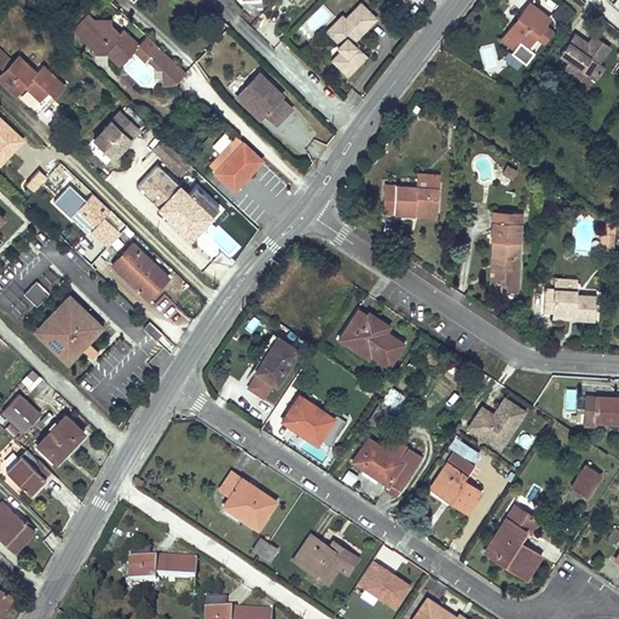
[(339,41),(336,44),(340,47),(356,64),(365,55),(351,41),(347,38),(356,29),(358,33),(375,16),(360,1),(345,18),(341,15),(327,29),(339,41)]
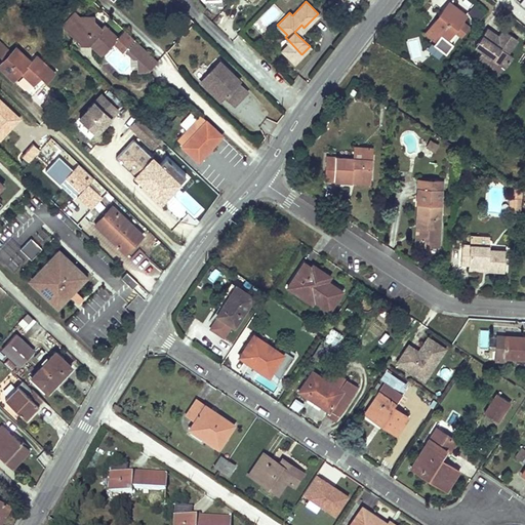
[(450,3),(426,33),(436,41),(441,36),(446,40),(466,14),(450,3)]
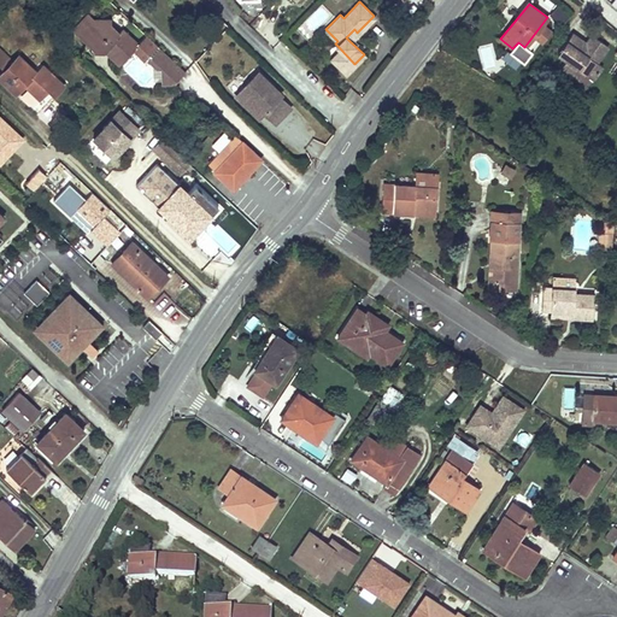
[(548,18),(563,27),(570,13),(556,5),(548,18)]
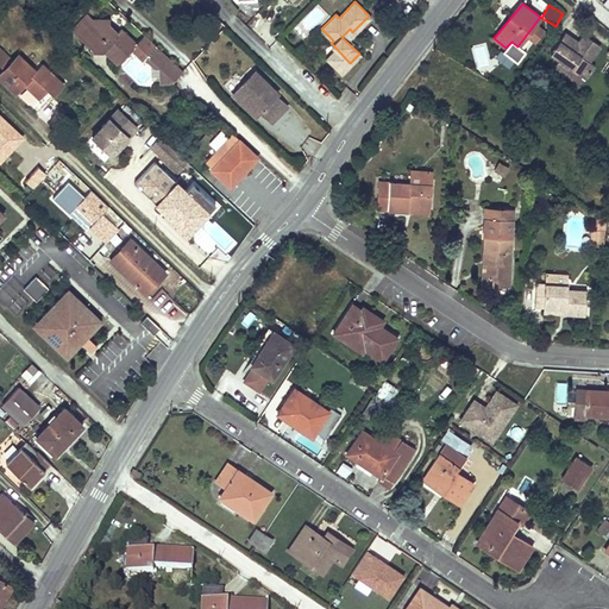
[(157,48),(144,35),(136,44),(119,29),(117,32),(113,35),(107,29),(108,24),(111,18),(93,19),(88,14),(73,30),(85,42),(92,49),(92,51),(102,51),(104,49),(118,63),(132,48),(143,60),(144,57),(146,60),(155,68),(159,68),(161,83),(173,82),(182,71),(157,48)]
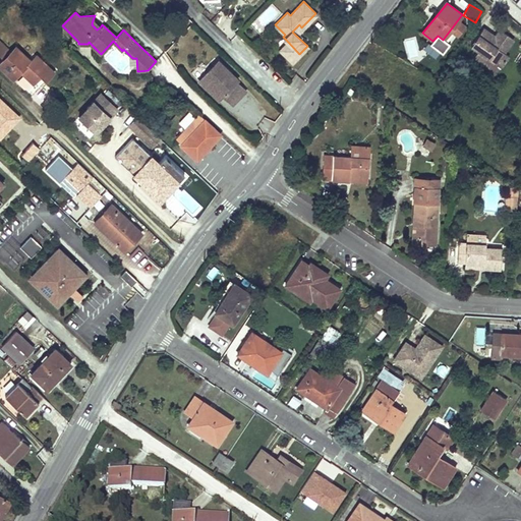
[(100,27),(93,20),(92,24),(97,30),(100,27)]
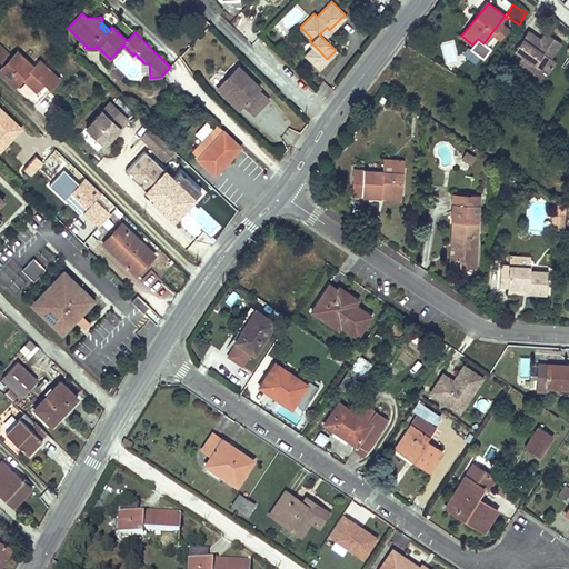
[(319,35),(322,38),(329,30),(327,27),(319,35)]
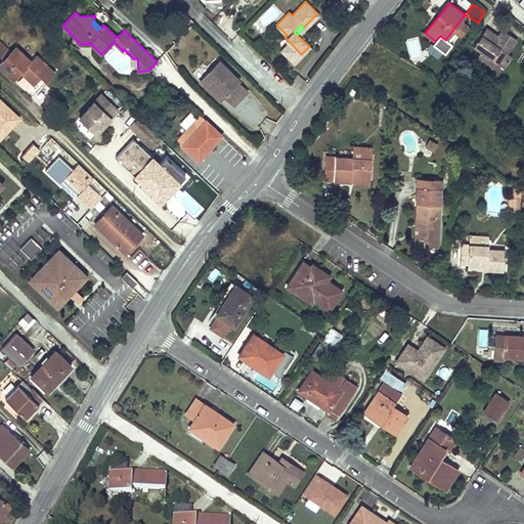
[(517,39),(505,31),(500,37),(497,41),(494,39),(496,36),(495,34),(486,28),(474,46),(481,51),(477,57),(485,62),(489,56),(497,61),(505,67),(512,56),(507,52),(517,39)]
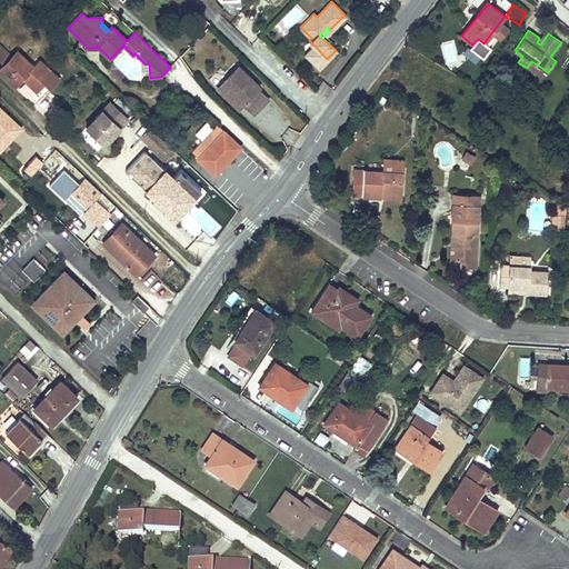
[(446,65),(459,60),(453,40),(440,43),(446,65)]
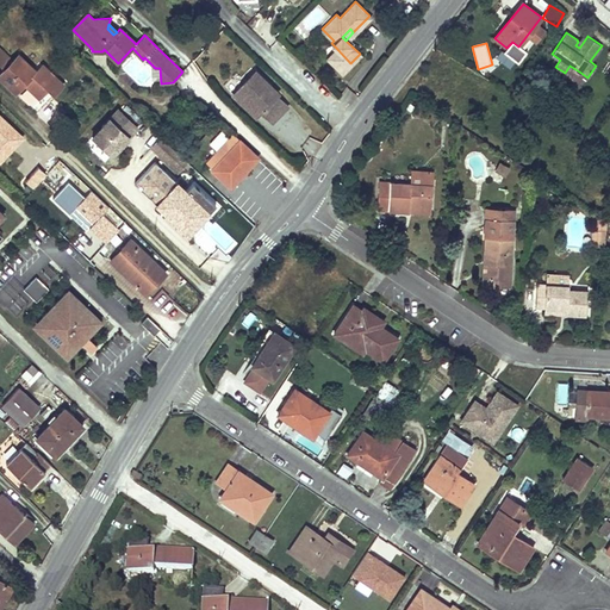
[(350,63),(335,47),(327,56),(342,73),(350,63)]
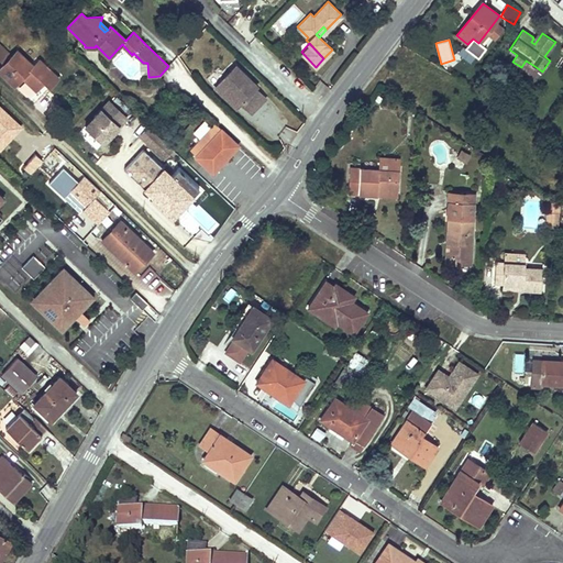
[(0,67),(0,72),(12,84),(23,73),(24,74),(24,75),(40,89),(46,83),(51,87),(59,78),(40,58),(33,65),(17,51),(11,56),(0,45),(0,61),(3,65),(0,67)]
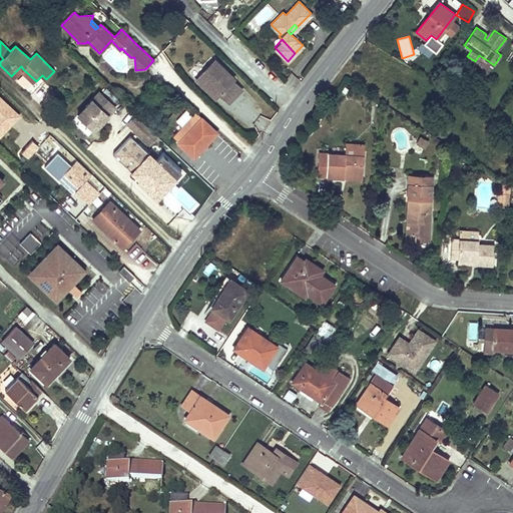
[(427,58),(433,52),(423,41),(417,46),(427,58)]
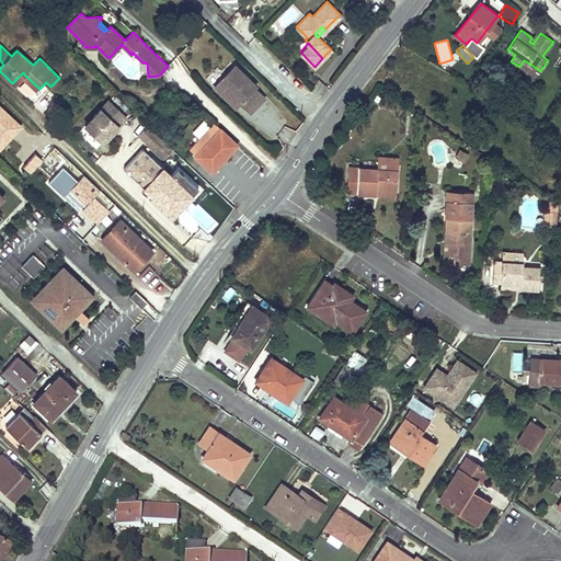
[(524,60),(519,67),(527,72),(533,66),(524,60)]
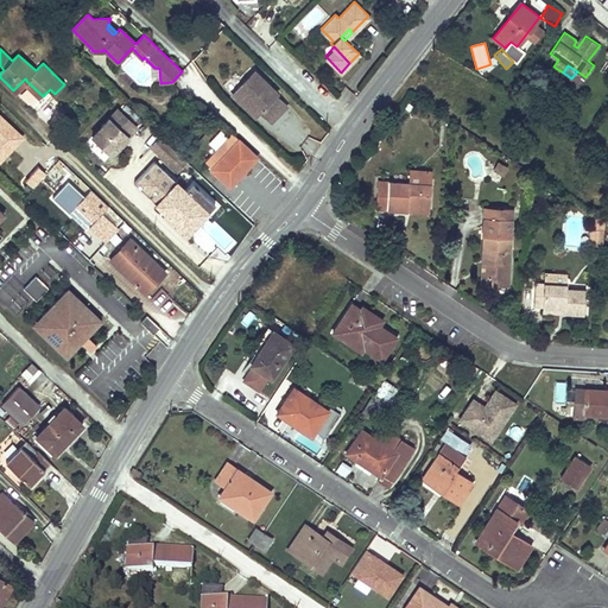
[(253,68),(233,88),(255,111),(258,108),(268,119),(284,103),(273,93),(276,90),(253,68)]
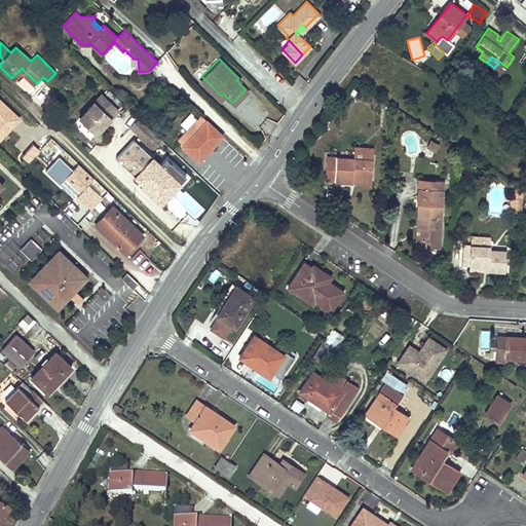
[(221,96),(201,76),(198,79),(219,99),(221,96)]
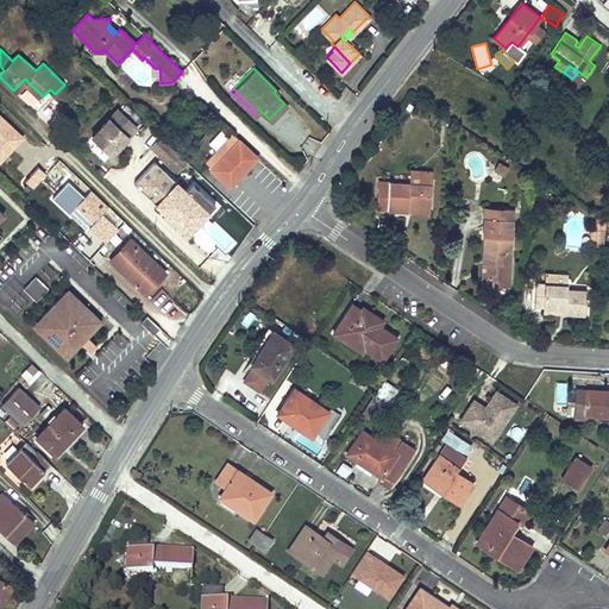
[(112,155),(137,127),(118,108),(92,136),(112,155)]
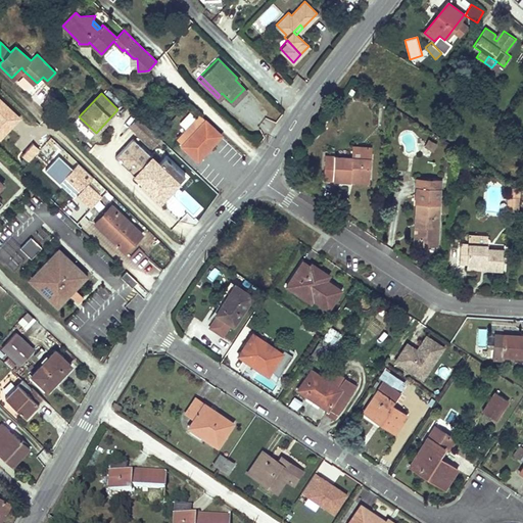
[(206,116),(181,144),(198,160),(224,133),(206,116)]
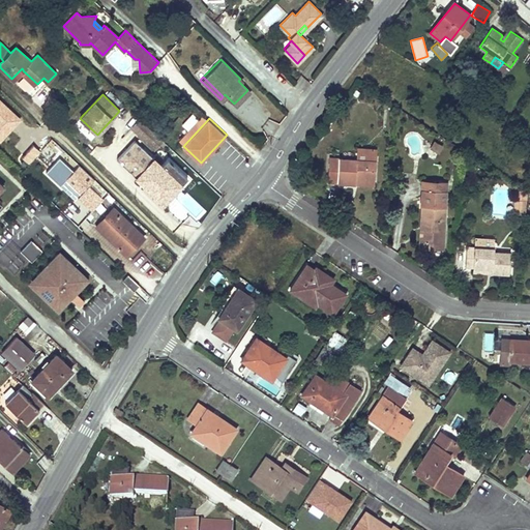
[(116,158),(159,199),(178,180),(181,183),(187,177),(168,158),(167,158),(160,166),(156,169),(149,163),(153,158),(135,141),(116,158)]
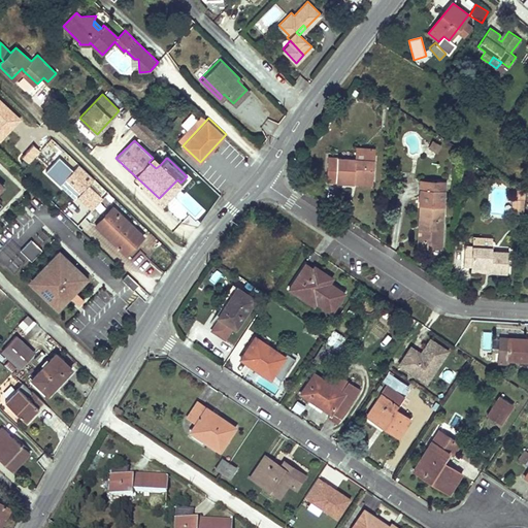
[(432,140),(429,146),(437,152),(440,144),(432,140)]
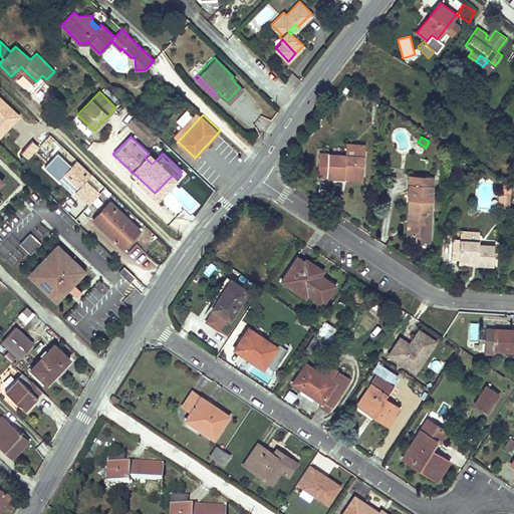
[(345,144),(344,155),(363,156),(364,145),(345,144)]
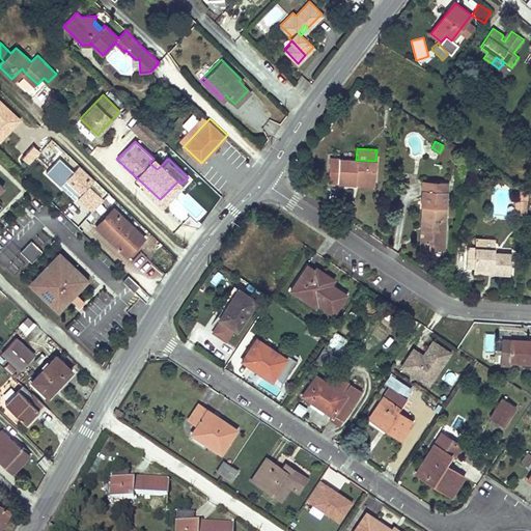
[(161,166),(154,159),(149,163),(157,169),(161,166)]
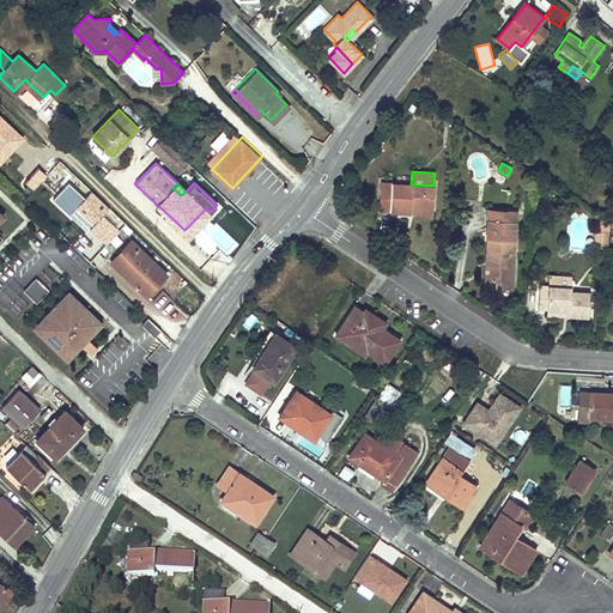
[(378,208),(410,212),(411,206),(432,207),(434,186),(411,184),(380,183),(378,208)]
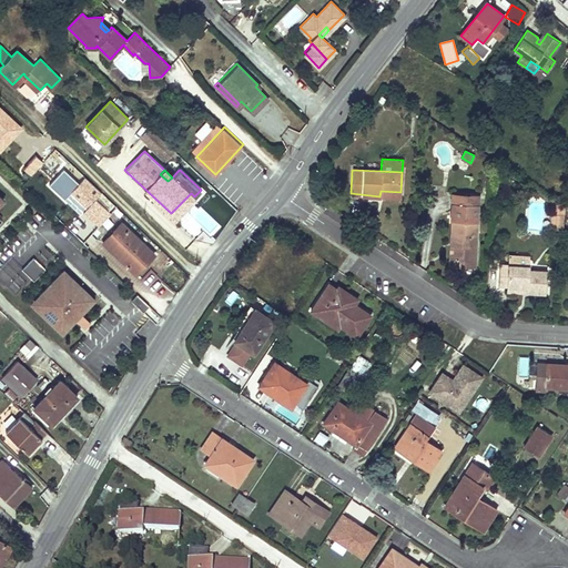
[(80,180),(70,190),(87,206),(97,195),(80,180)]
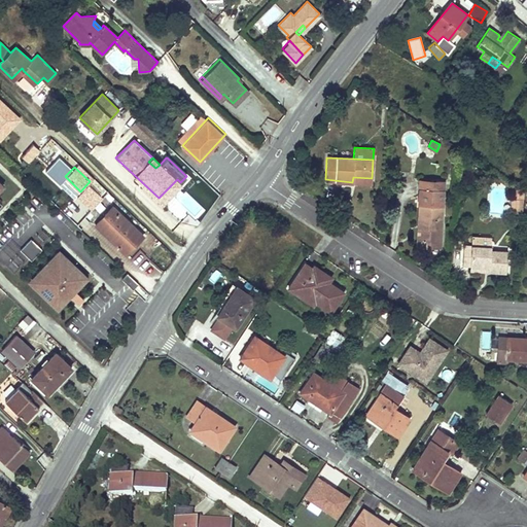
[(177,179),(159,198),(163,202),(180,182),(177,179)]
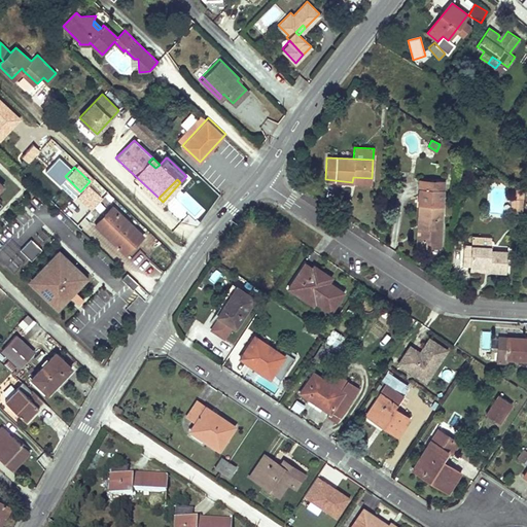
[(420,179),(419,187),(434,188),(435,180),(420,179)]
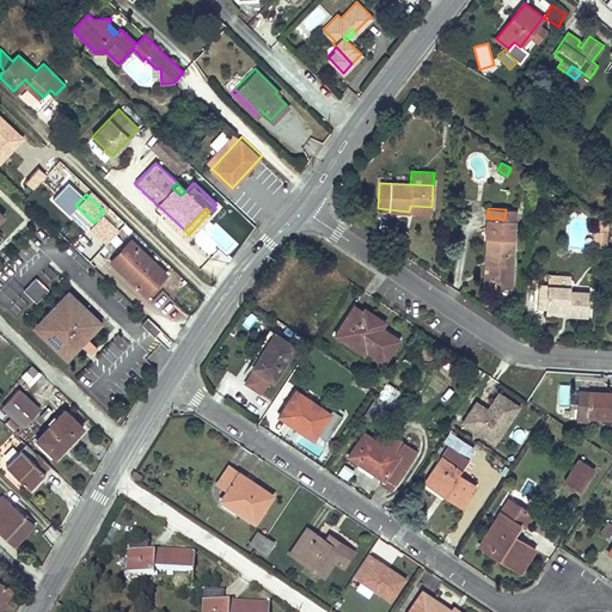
[(510,280),(515,210),(506,209),(505,219),(487,218),(485,238),(487,238),(490,238),(489,264),(485,264),(484,277),(495,279),(494,285),(510,286),(510,280)]
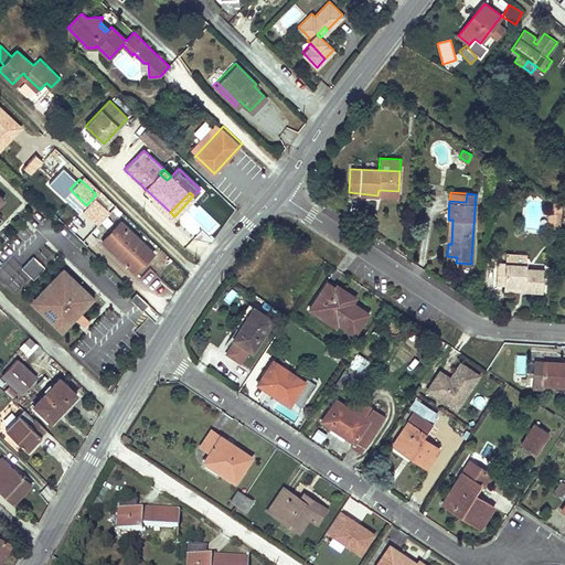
[(77,198),(70,202),(75,213),(84,209),(77,198)]
